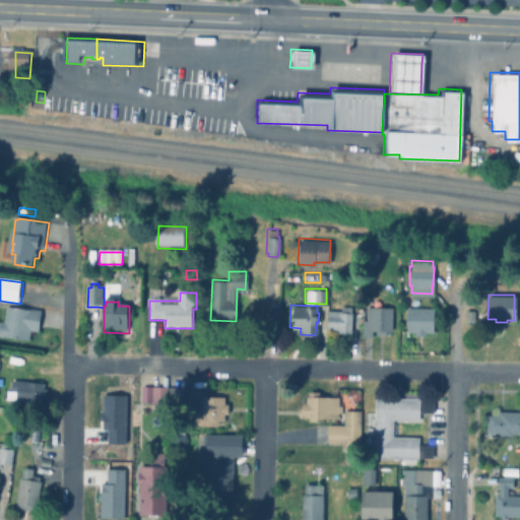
[(350,305),(350,332),(325,331),(326,309),(340,310),(340,305),(350,305)]
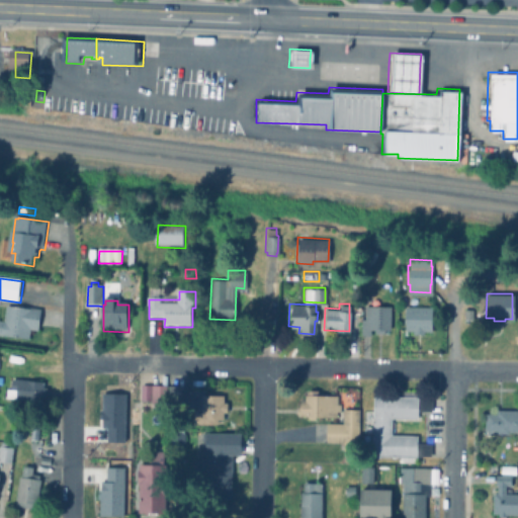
[(390,305),(390,329),(382,329),(382,332),(372,331),(372,328),(369,328),(369,334),(360,334),(361,318),(364,318),(365,305),(390,305)]
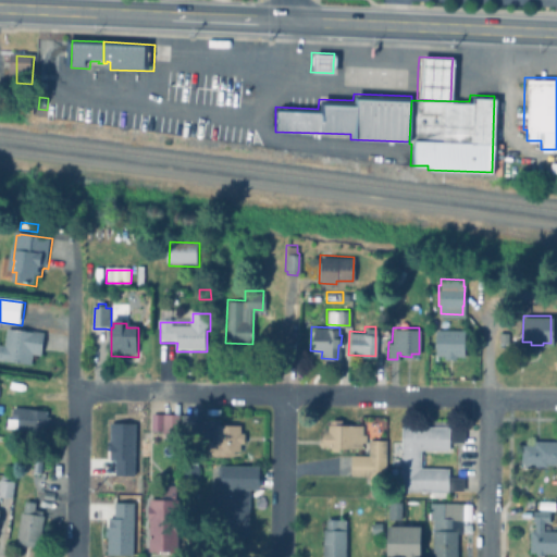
[(463,329),(463,355),(455,355),(455,358),(443,357),(443,354),(434,354),(435,327),(463,329)]
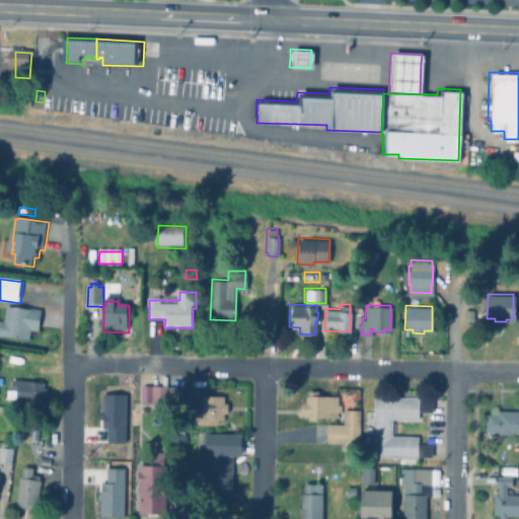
[(0,307),(31,312),(31,311),(43,312),(41,332),(32,331),(31,342),(0,338),(0,307)]
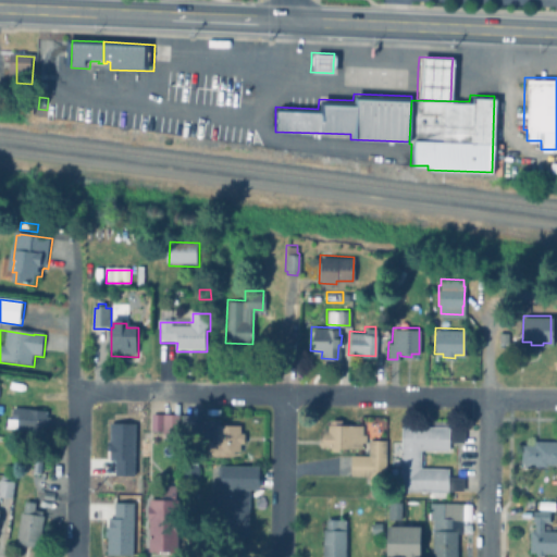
[(52,420),(51,429),(48,429),(47,435),(9,431),(10,421),(13,421),(15,409),(49,413),(48,419),(52,420)]
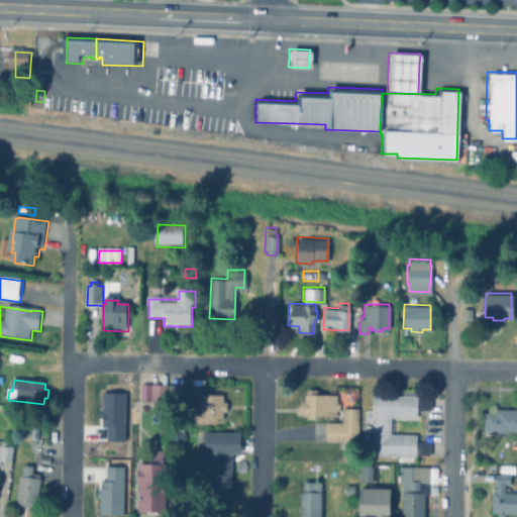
[(186,383),(185,400),(171,399),(172,383),(186,383)]
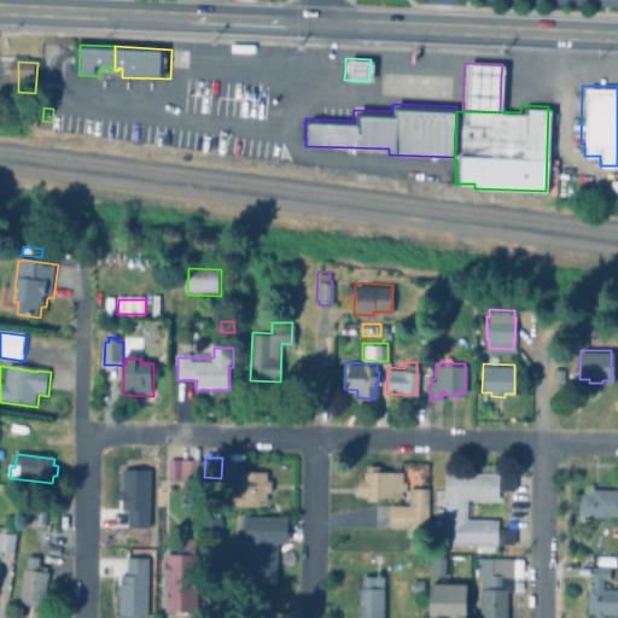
[(430,460),(427,528),(390,526),(390,502),(409,503),(409,500),(404,500),(401,496),(377,495),(374,499),(367,499),(366,495),(362,495),(362,494),(356,494),(357,476),(362,476),(362,468),(365,468),(366,462),(379,464),(378,468),(401,470),(401,460),(430,460)]
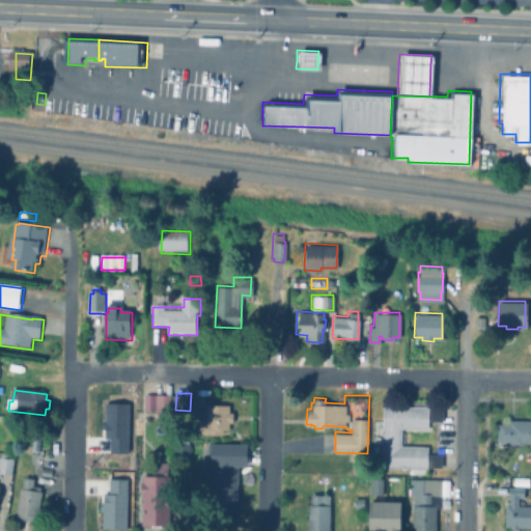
[(172,396),(172,415),(146,415),(146,397),(172,396)]
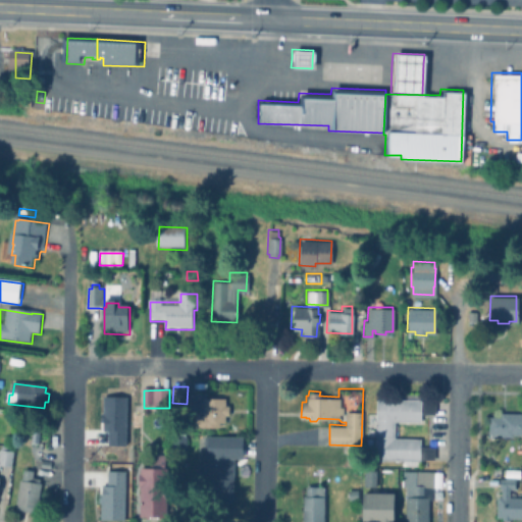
[(227,404),(227,414),(224,414),(224,421),(218,421),(217,425),(193,425),(194,413),(198,413),(198,407),(190,407),(190,392),(205,393),(204,397),(224,397),(224,404),(227,404)]
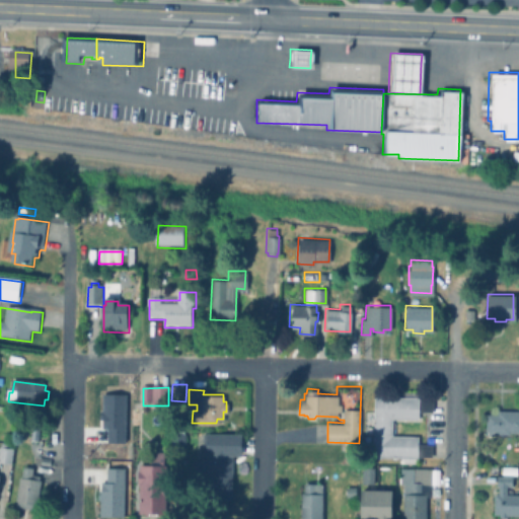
[(418,390),(418,396),(419,396),(419,397),(433,397),(432,410),(419,410),(418,419),(391,418),(391,434),(418,434),(418,442),(432,443),(432,456),(417,455),(416,462),(401,461),(401,456),(372,455),(372,441),(365,440),(366,410),(373,411),(373,395),(404,395),(404,390),(418,390)]
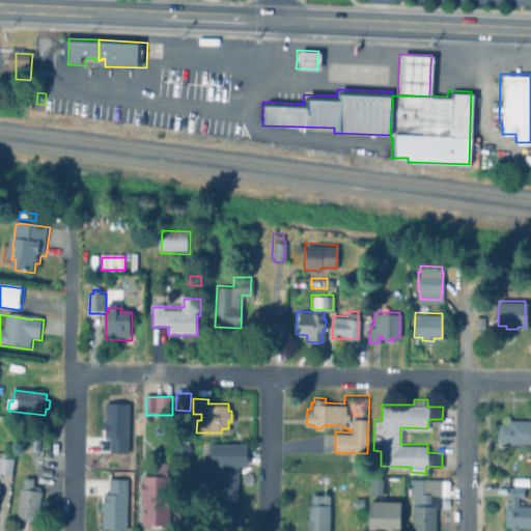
[(530,418),(530,441),(522,441),(522,445),(514,445),(514,443),(509,443),(509,441),(497,441),(497,422),(508,422),(508,418),(530,418)]
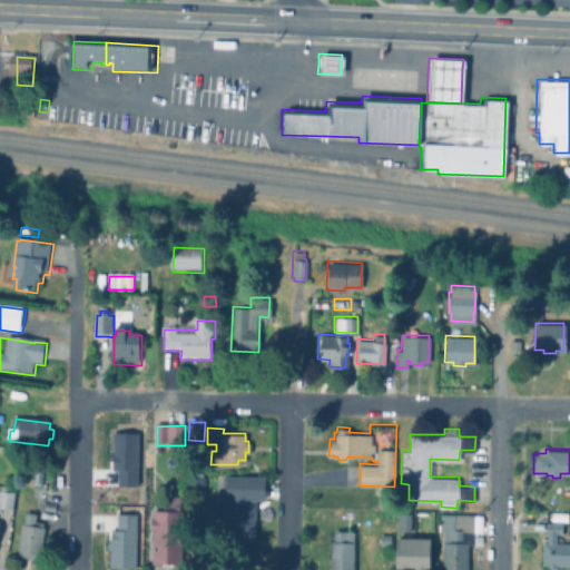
[(45,468),(42,487),(32,485),(35,467),(45,468)]
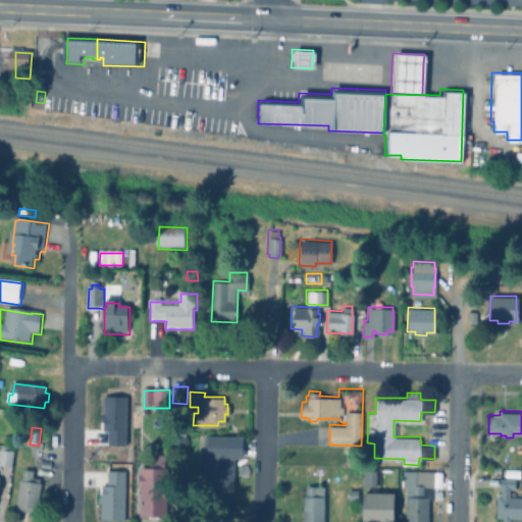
[(187,434),(186,447),(170,447),(170,427),(186,428),(185,434),(187,434)]
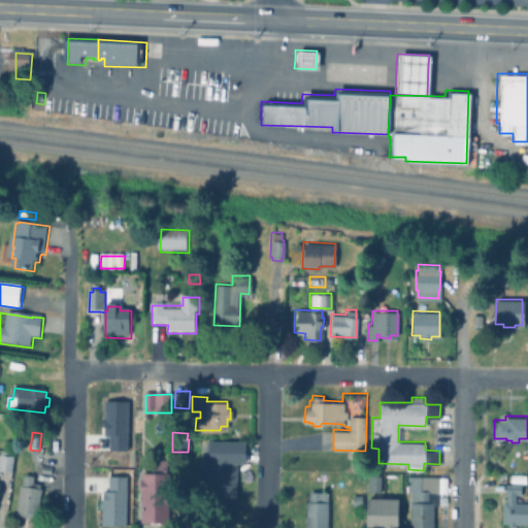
[(243,439),(243,461),(236,461),(235,507),(205,506),(206,439),(243,439)]
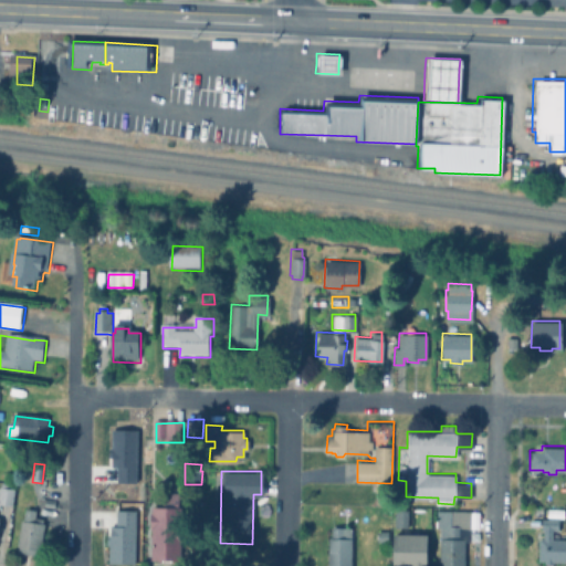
[(16,486),(14,492),(17,492),(14,507),(0,505),(0,490),(1,490),(1,484),(16,486)]
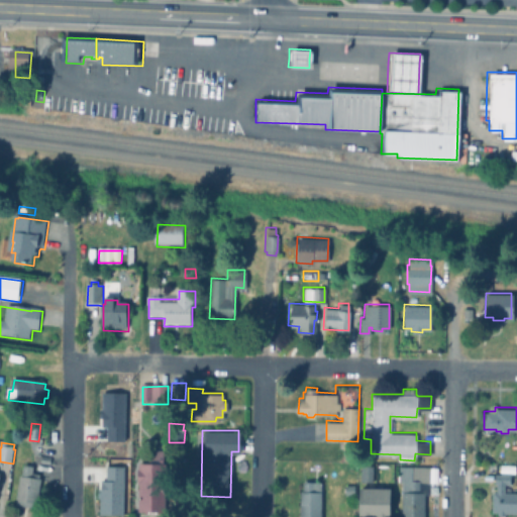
[(165,452),(165,466),(168,466),(167,483),(169,483),(169,497),(167,497),(167,514),(139,513),(140,464),(149,464),(149,452),(165,452)]
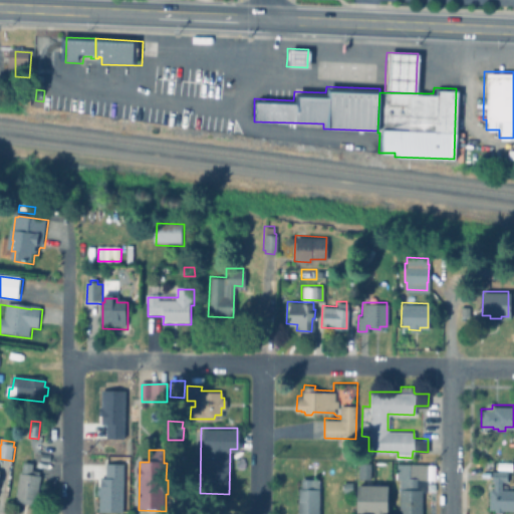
[(118,457),(118,468),(98,468),(98,456),(118,457)]
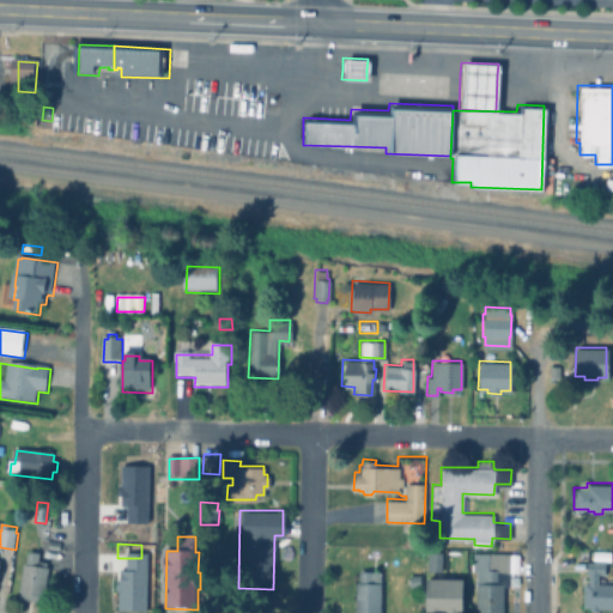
[(442,551),(441,570),(426,569),(428,550),(442,551)]
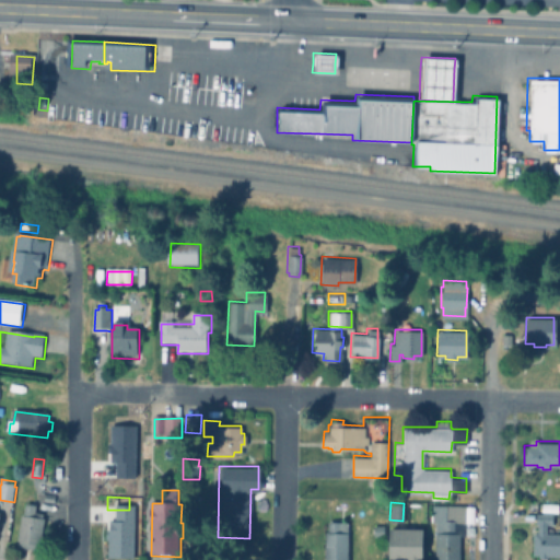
[(465,504),(465,522),(456,522),(455,532),(459,532),(458,559),(434,559),(435,521),(431,521),(431,503),(465,504)]
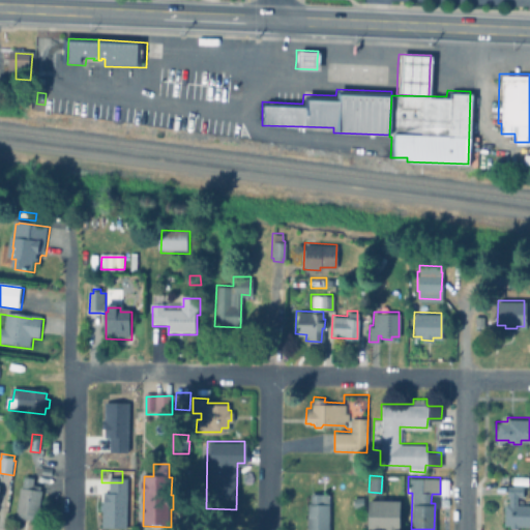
[(41,488),(41,492),(43,492),(38,523),(19,520),(20,513),(18,513),(22,489),(24,490),(25,478),(35,480),(34,487),(41,488)]
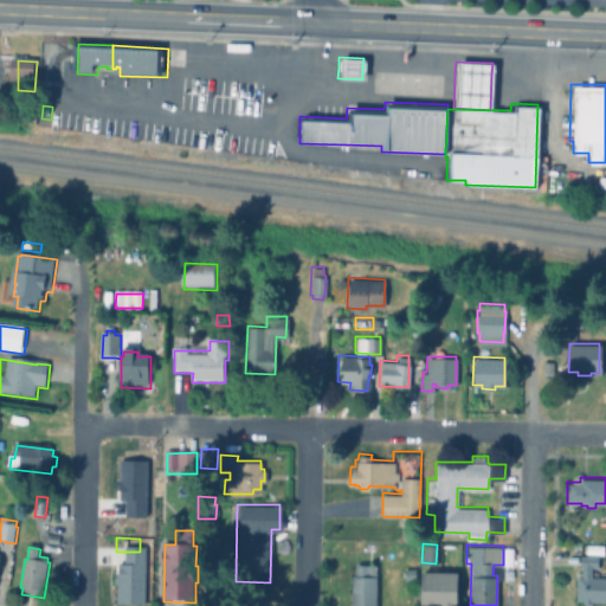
[(599,555),(599,566),(592,566),(592,577),(605,577),(605,600),(593,600),(593,604),(585,604),(585,599),(578,599),(579,575),(584,577),(584,567),(581,567),(581,555),(599,555)]
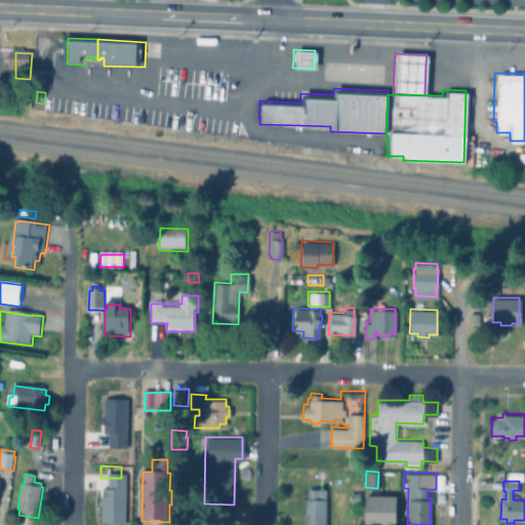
[(131,500),(130,516),(122,516),(122,521),(105,520),(105,515),(99,515),(101,487),(114,487),(114,488),(122,489),(122,491),(126,491),(126,500),(131,500)]
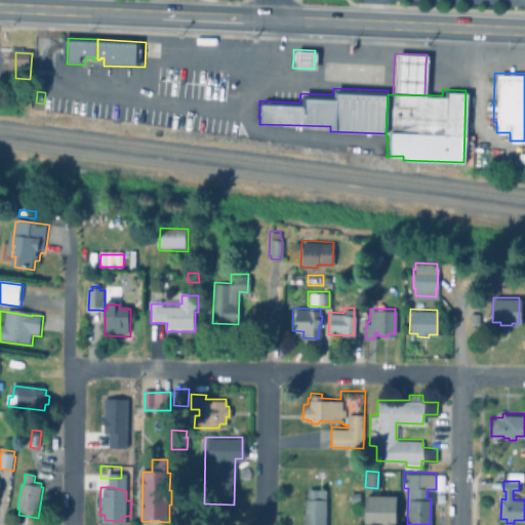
[(326,488),(325,524),(304,524),(305,497),(307,497),(308,487),(326,488)]
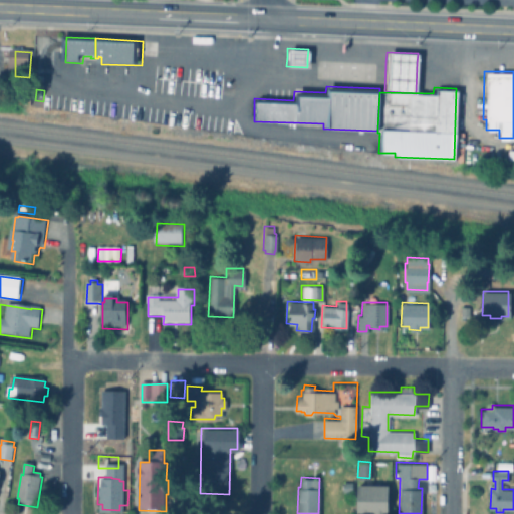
[(353,481),(353,490),(343,490),(344,481),(353,481)]
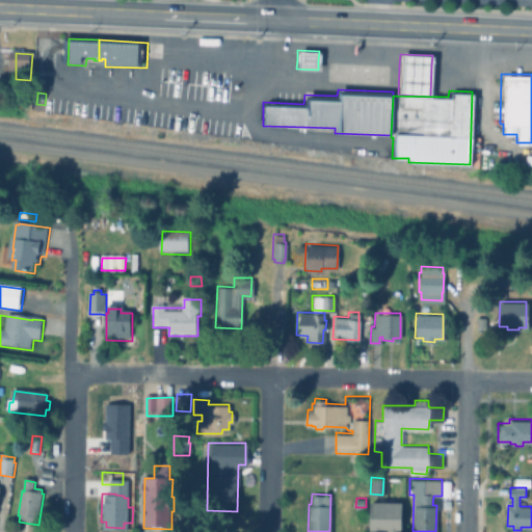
[(402,501),(401,531),(370,531),(370,500),(402,501)]
